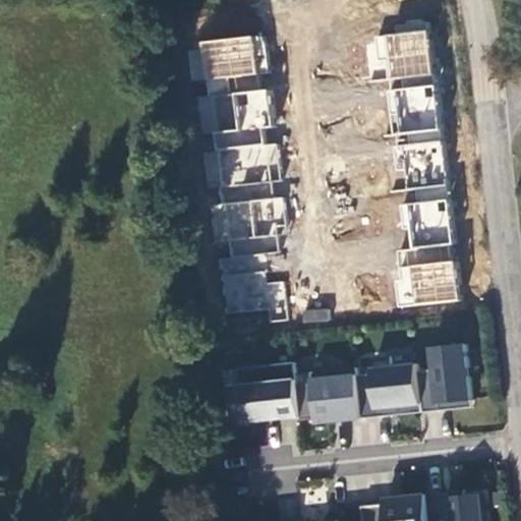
[(398,307),(457,301),(428,24),(364,32),(369,80),(387,79),(400,205),(401,205),(405,248),(392,249),(398,307)]
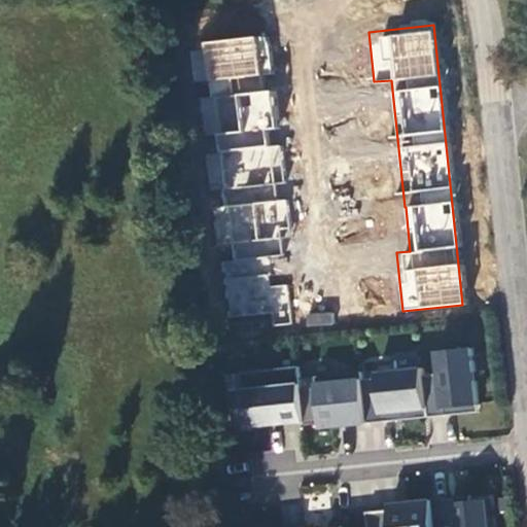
[(265,36),(203,41),(207,98),(216,206),(215,206),(224,322),(290,316),(288,283),(271,285),(269,256),(282,254),(281,239),(291,238),(283,143),(277,144),(273,90),(270,90),(265,36)]
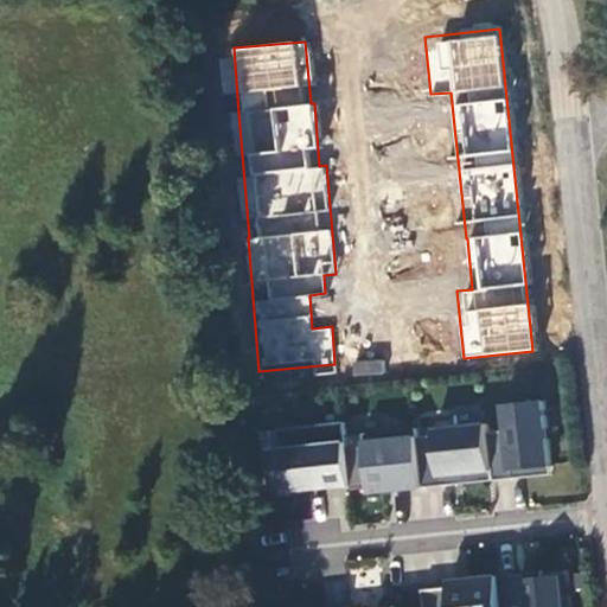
[(352,362),(353,375),(383,372),(382,359),(352,362)]
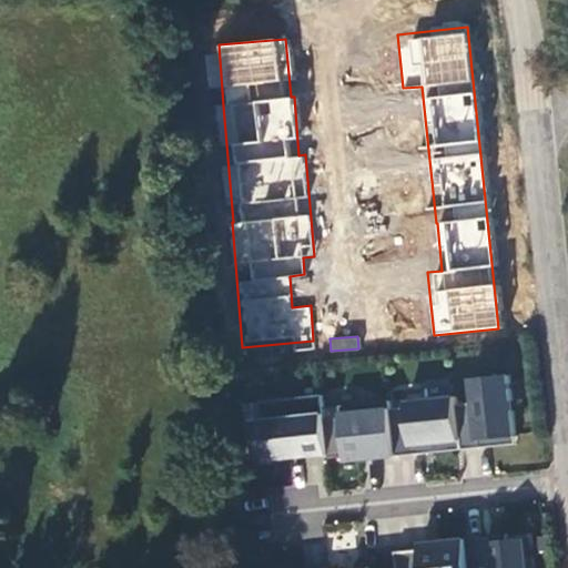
[(465,452),(519,447),(511,377),(473,382),(476,406),(460,407),(465,452)]
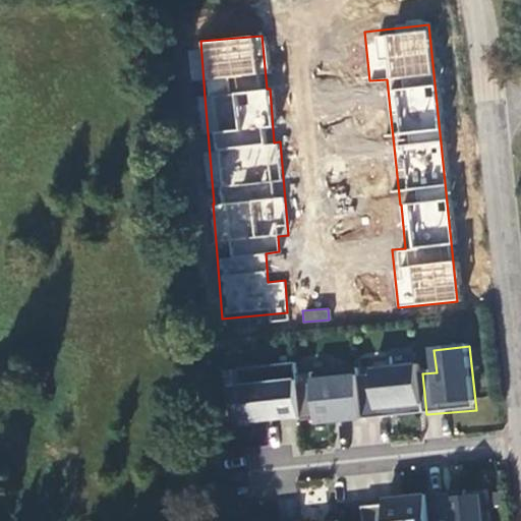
[(297,365),(241,372),(245,426),(303,420),(300,388),(297,365)]
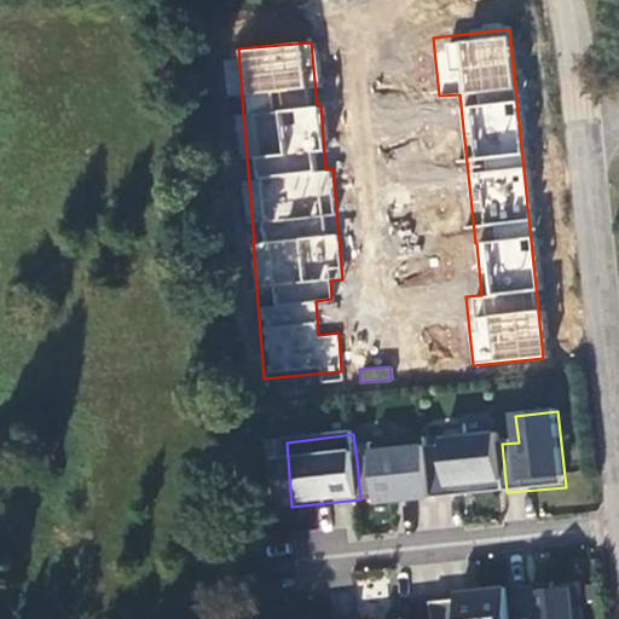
[(502,444),(501,435),(446,440),(447,447),(428,449),(434,501),(507,492),(502,444)]
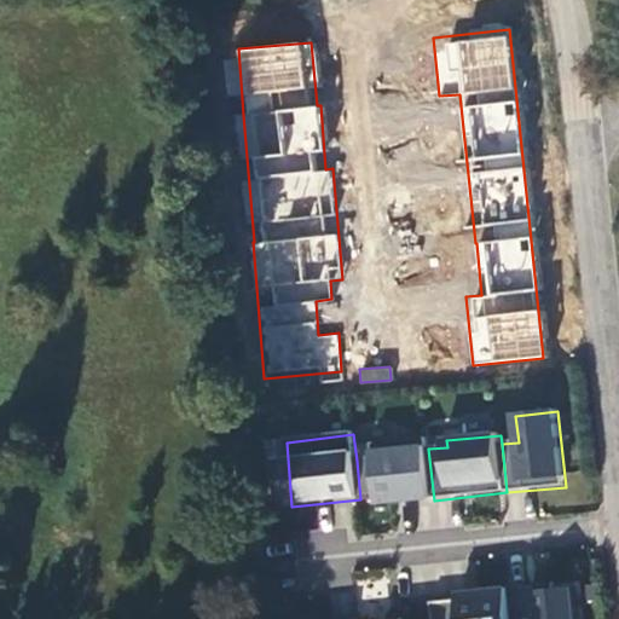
[(428,449),(427,440),(374,445),(375,460),(357,461),(360,499),(360,503),(403,498),(403,504),(434,501),(428,449)]
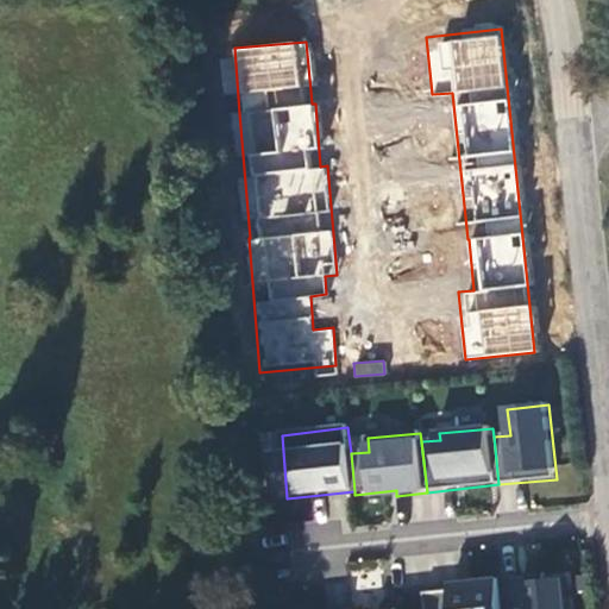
[(572,608),(570,581),(548,582),(548,576),(503,581),(507,608),(572,608)]
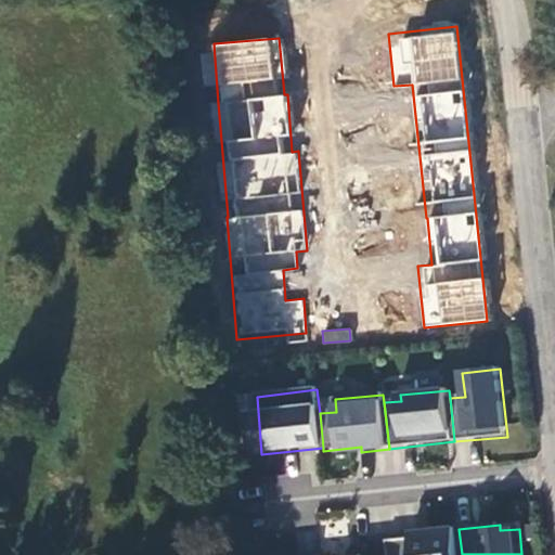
[(431,538),(389,542),(390,554),(462,554),(459,529),(431,532),(431,538)]
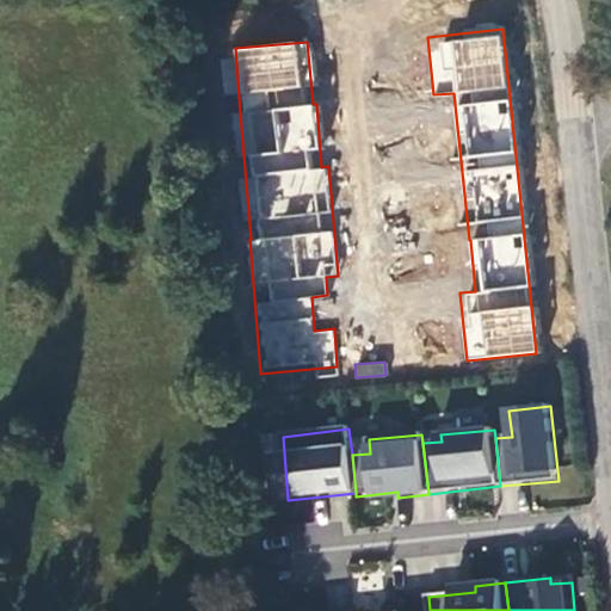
All buildings are outlined.
